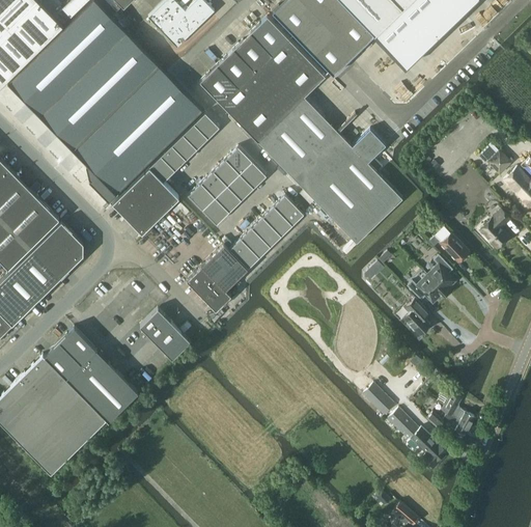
[(0,0),(0,88),(63,27),(36,0),(0,0)]
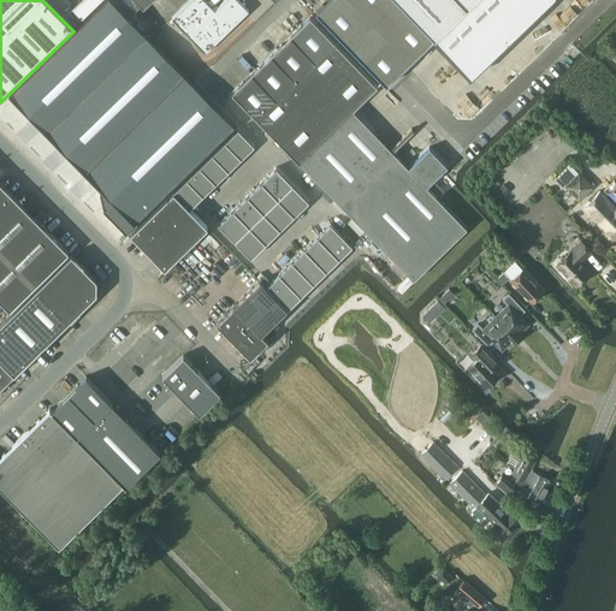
[(131,0),(143,12),(155,0),(131,0)]
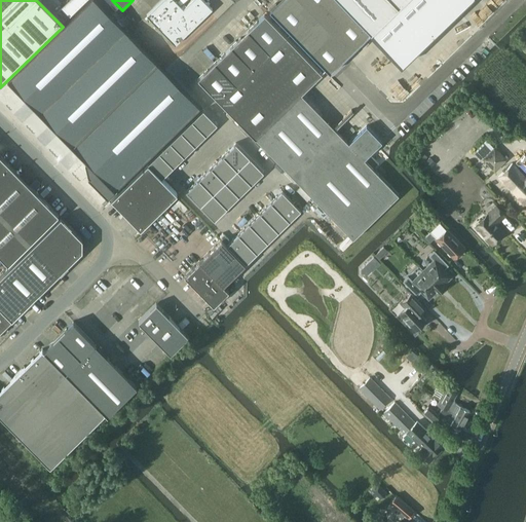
[(166,0),(147,20),(159,32),(150,41),(165,58),(213,13),(199,0),(195,0),(183,12),(182,11),(182,10),(171,0),(166,0)]
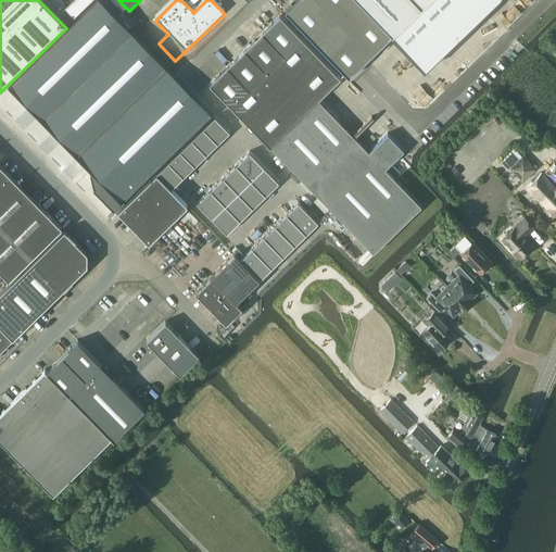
[(300,0),(285,14),(349,80),(393,37),(392,37),(356,0),(300,0)]
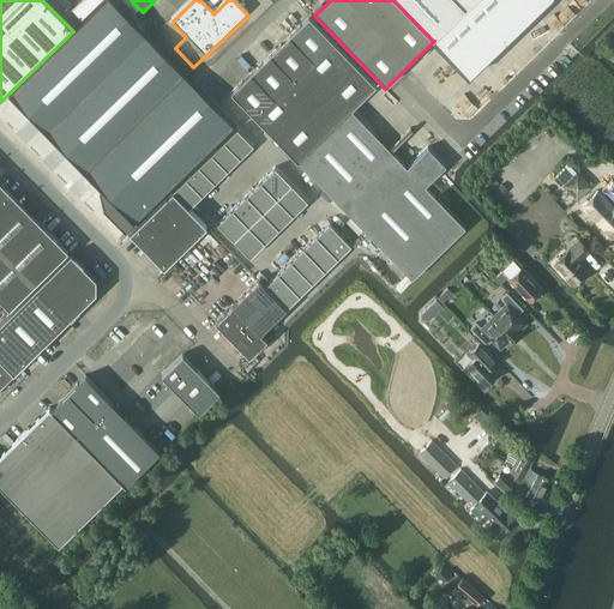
[(393,0),(433,41),(475,0),(393,0)]
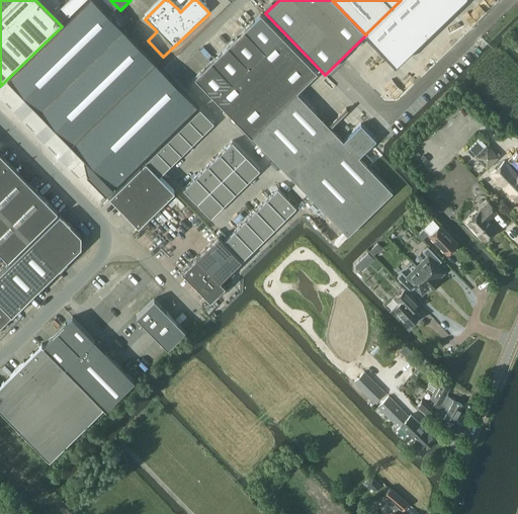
[(90,1),(5,84),(83,164),(84,177),(105,199),(197,111),(90,1)]
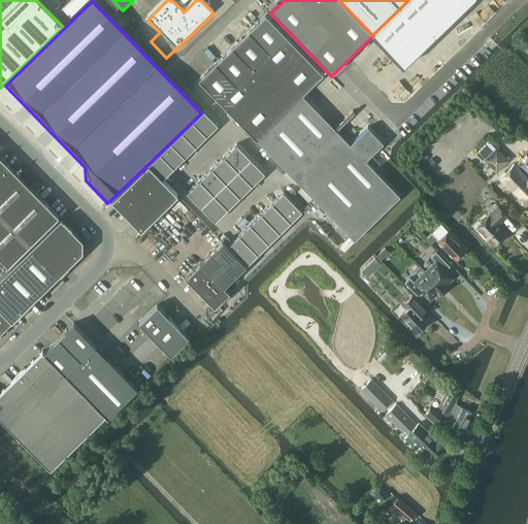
[(216,66),(199,83),(221,105),(228,112),(257,142),(257,141),(302,97),(323,77),(295,47),(266,18),(250,34),(232,51),(216,66)]
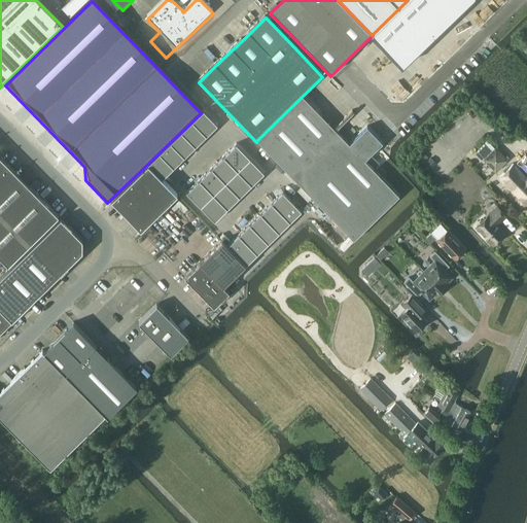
[(302,97),(256,141),(314,201),(353,242),(399,198),(374,172),(379,166),(371,158),(379,149),(379,141),(367,129),(349,146),(302,97)]
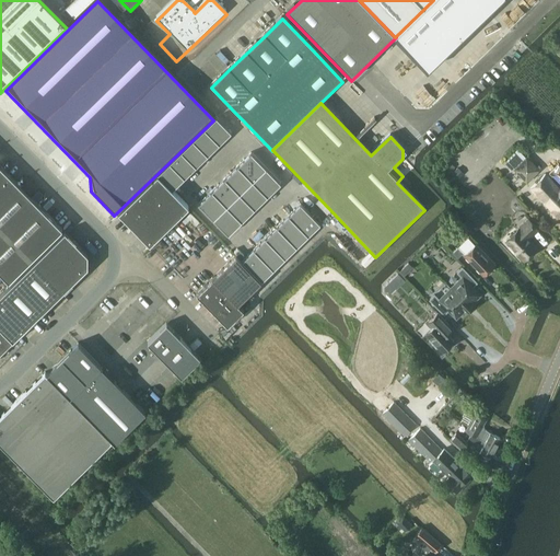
[(205,131),(219,147),(231,136),(216,120),(205,131)]
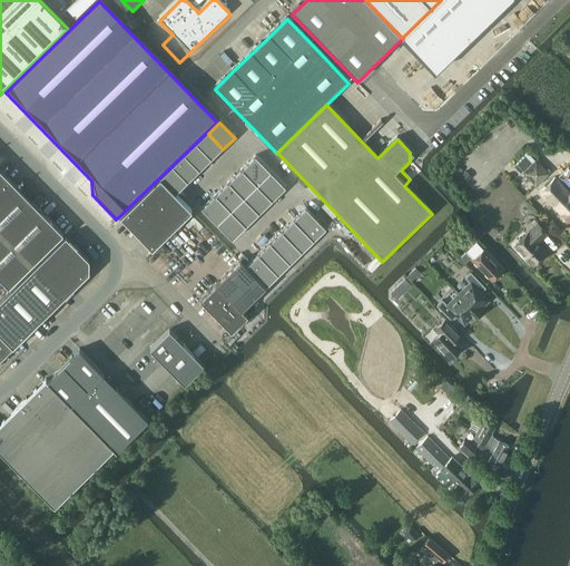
[(212,160),(223,149),(208,134),(196,145),(212,160)]
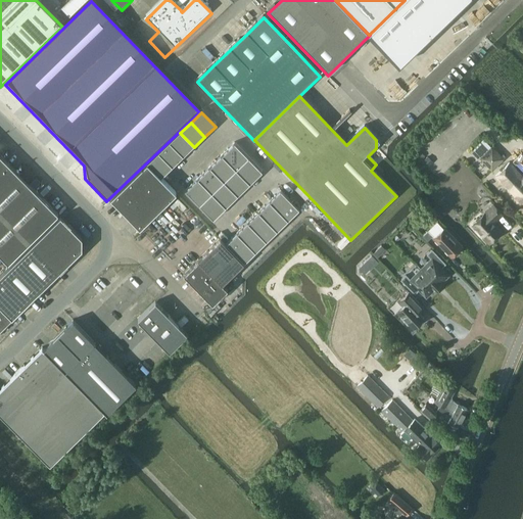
[(502,125),(497,129),(505,136),(509,132),(502,125)]
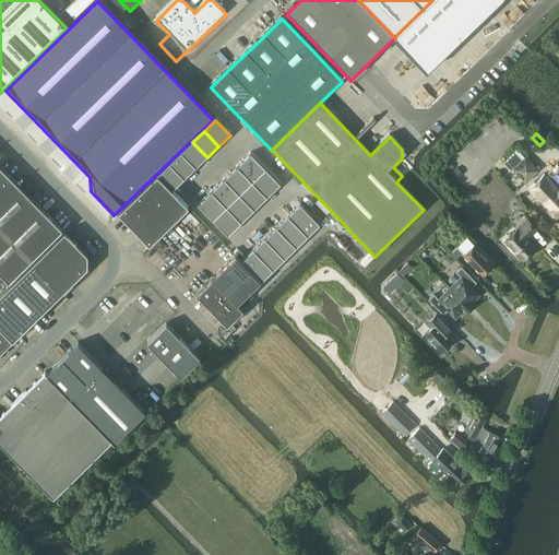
[(195,169),(207,157),(192,142),(181,154),(195,169)]
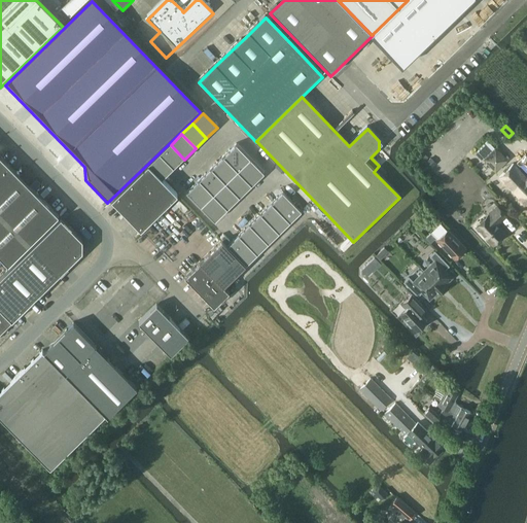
[(487,144),(473,158),(482,165),(483,164),(495,176),(496,175),(508,164),(496,150),(495,151),(487,144)]
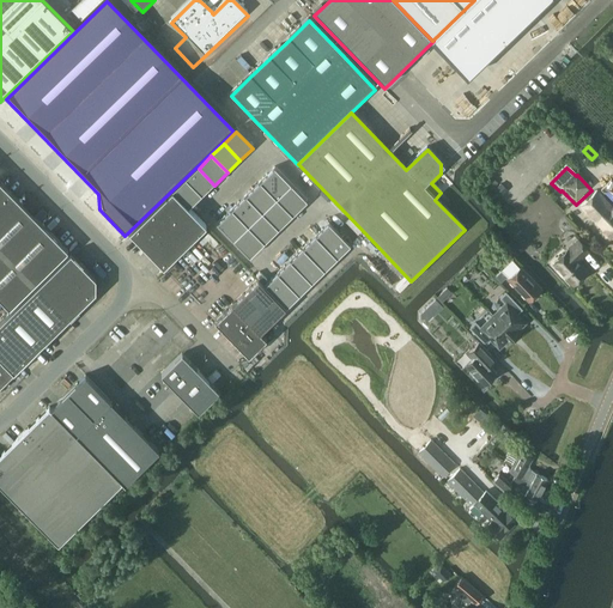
[(202,198),(214,186),(199,169),(186,181),(202,198)]
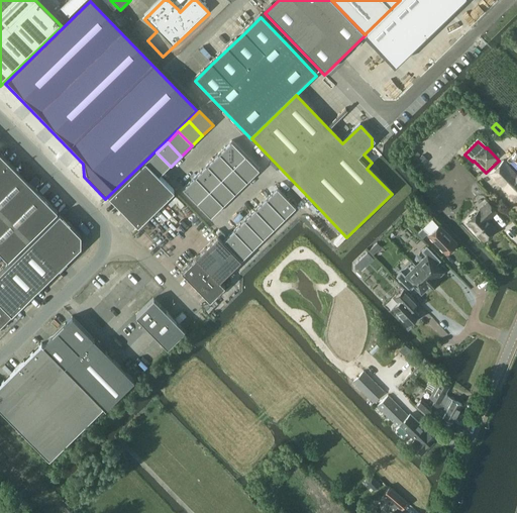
[(233,170),(245,158),(231,143),(219,156),(233,170)]
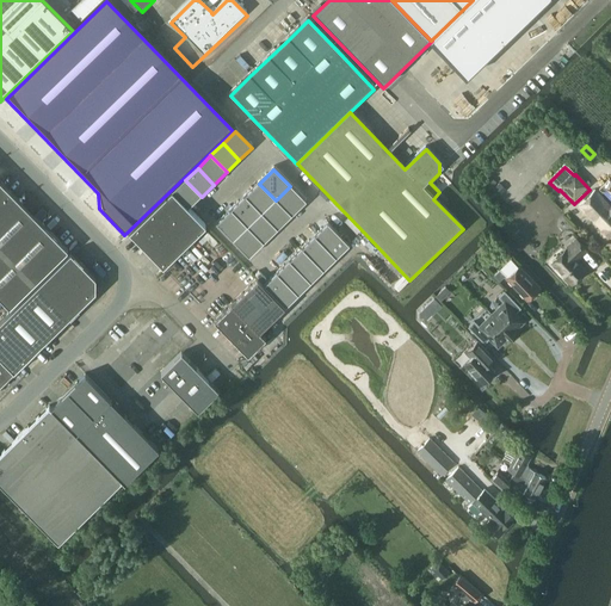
[(187,210),(202,197),(185,180),(172,193),(187,210)]
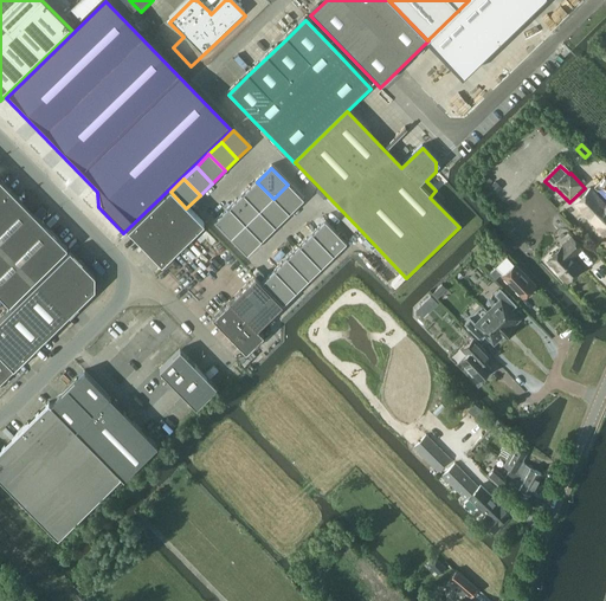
[(590,193),(574,207),(597,231),(597,236),(600,240),(605,240),(605,182),(604,181),(594,191),(605,204),(605,207),(605,209),(590,193)]
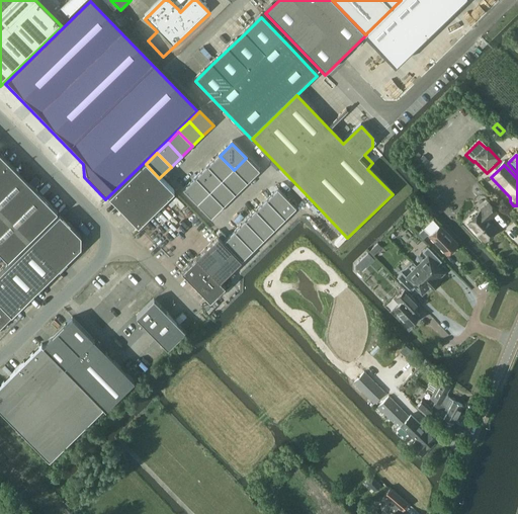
[(0,255),(8,263),(58,215),(0,156),(0,255)]
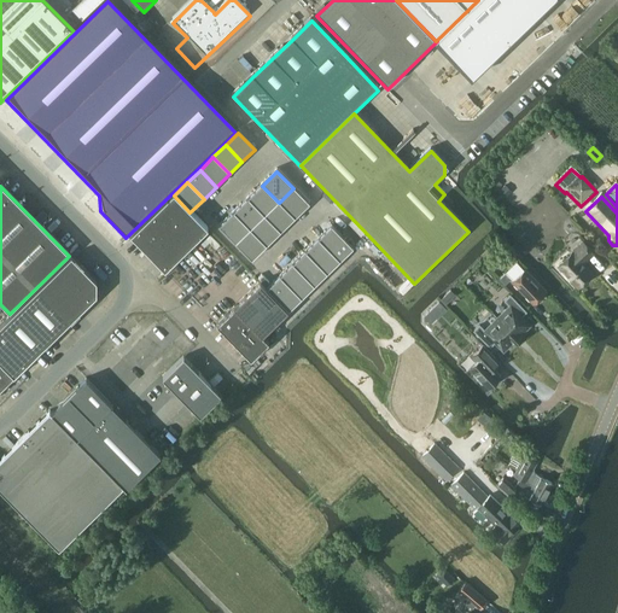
[(264,216),(279,203),(262,186),(248,199),(264,216)]
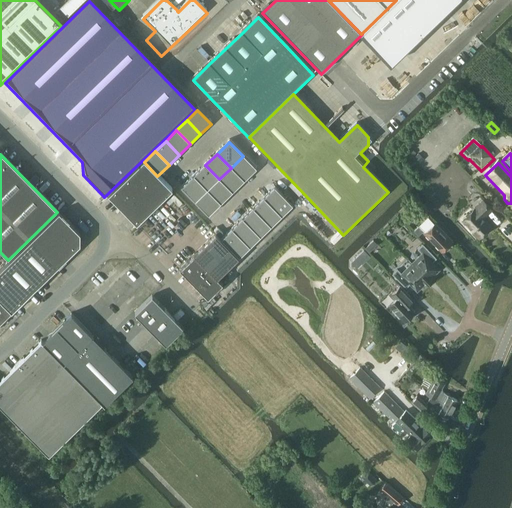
[(231,168),(244,182),(256,170),(243,156),(231,168)]
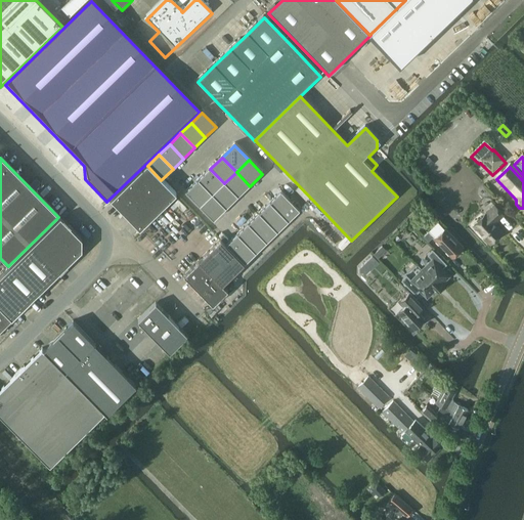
[(176,196),(161,180),(147,166),(111,202),(139,231),(176,196)]
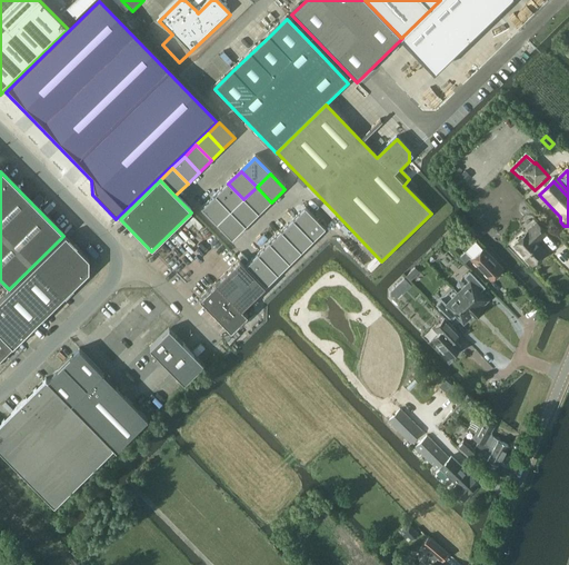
[(509,186),(503,181),(498,187),(503,192),(509,186)]
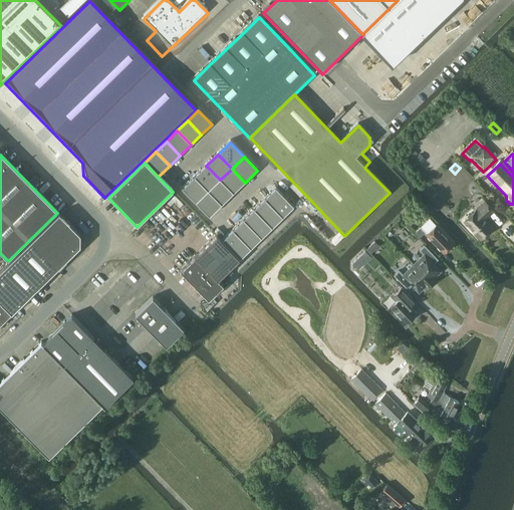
[(208,192),(220,180),(206,166),(195,178),(208,192)]
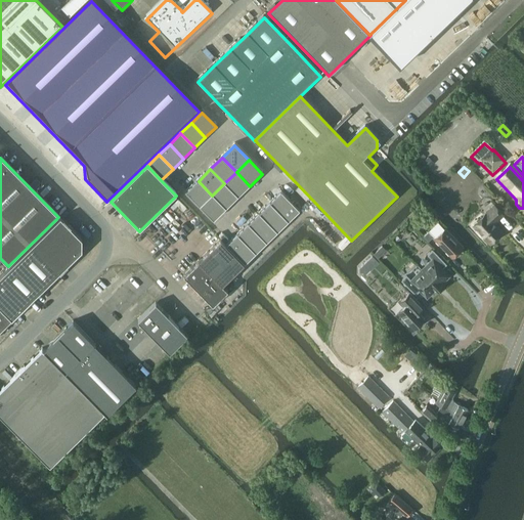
[(237,198),(250,186),(236,172),(224,183),(237,198)]
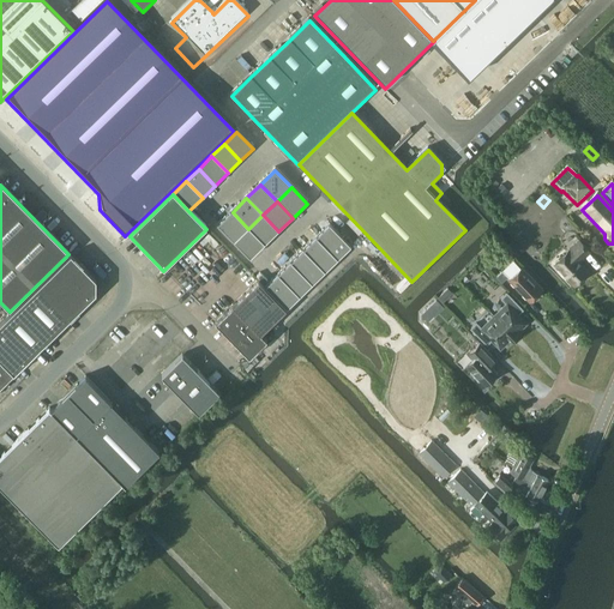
[(234,242),(248,229),(233,212),(218,227),(234,242)]
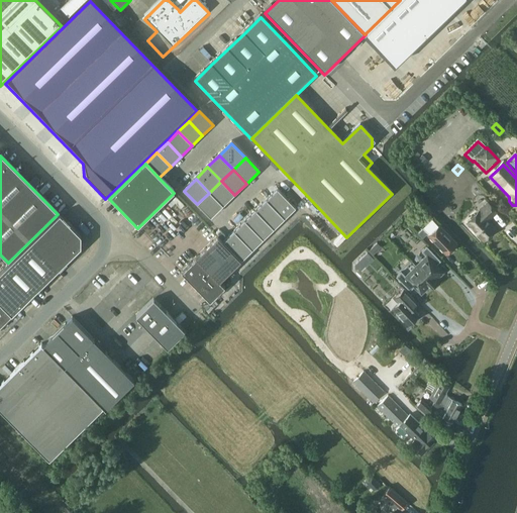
[(223,207),(234,195),(221,181),(209,193),(223,207)]
